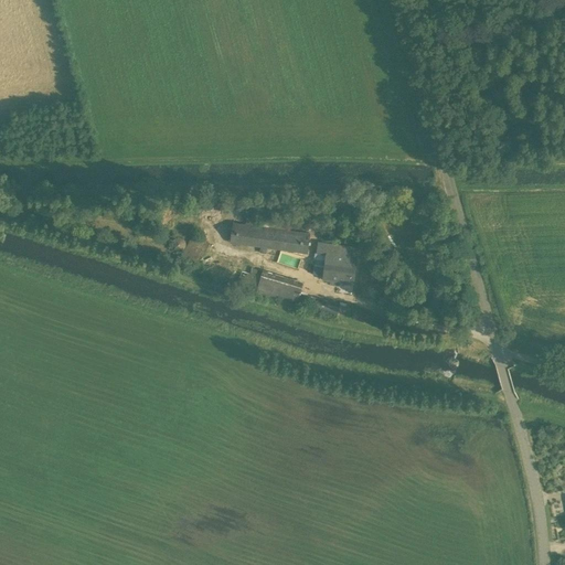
[(119,203),(119,219),(136,220),(136,203),(119,203)]
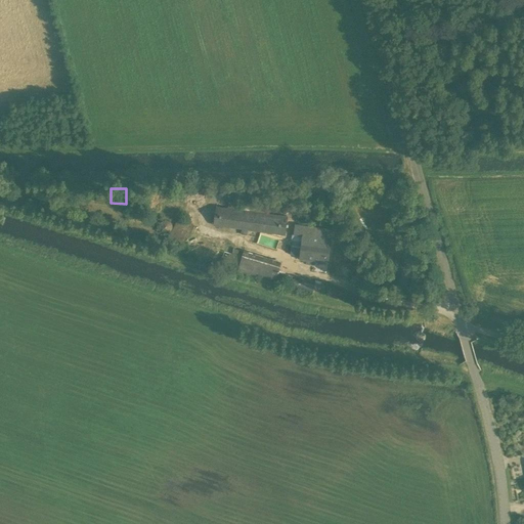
[(228,203),(227,209),(216,207),(213,225),(242,229),(241,235),(247,236),(250,236),(250,237),(255,238),(255,236),(256,236),(257,231),(285,235),(288,216),(287,216),(288,213),(290,213),(290,211),(297,212),(298,205),(291,204),(282,206),(281,215),(264,213),(265,207),(245,205),(228,203)]
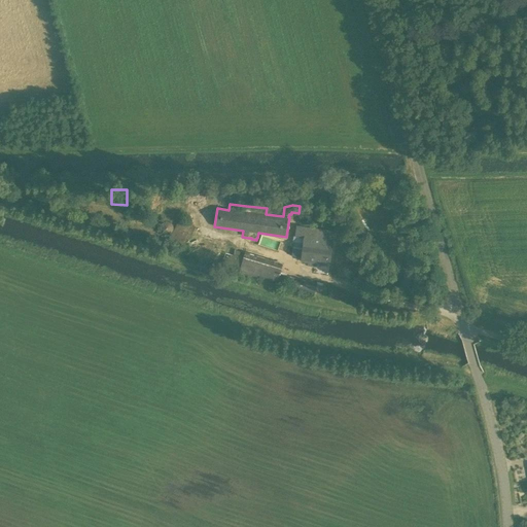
[(189,240),(196,226),(179,218),(173,231),(169,238),(171,239),(169,244),(174,247),(176,242),(183,246),(186,238),(189,240)]
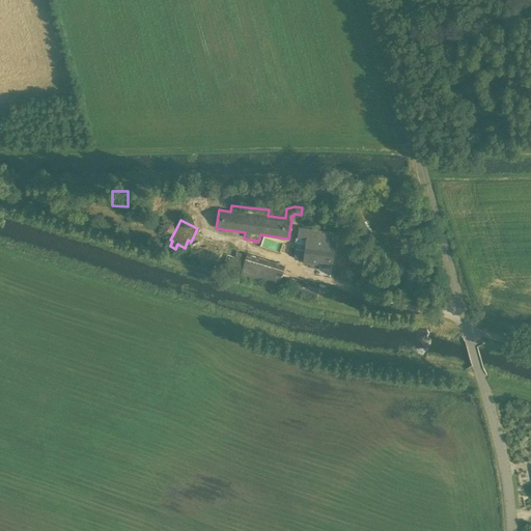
[(299,228),(298,238),(307,239),(304,262),(311,263),(310,268),(316,268),(316,266),(332,268),(335,244),(330,243),(332,232),(299,228)]
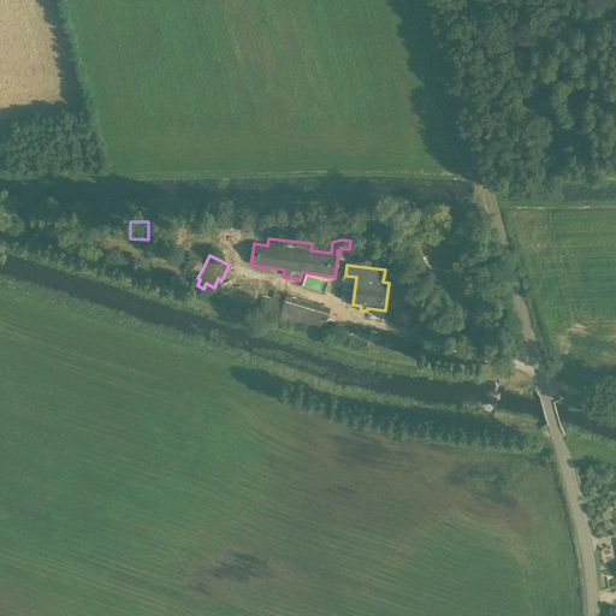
[(255,306),(259,292),(237,285),(234,298),(255,306)]
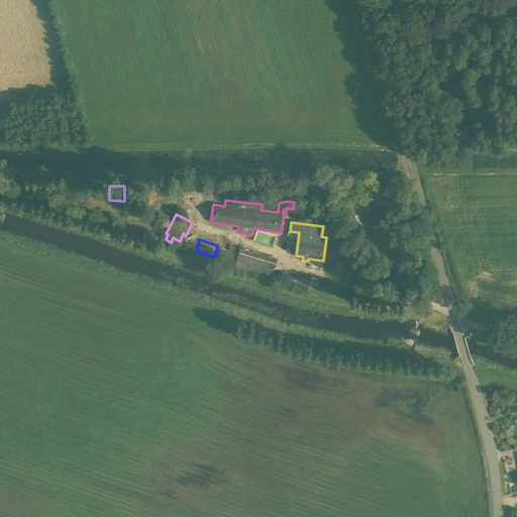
[(240,246),(238,250),(234,249),(235,246),(230,245),(228,249),(221,247),(217,260),(234,265),(233,268),(253,274),(253,272),(273,277),(272,279),(277,281),(278,278),(288,281),(288,282),(318,291),(320,281),(316,280),(317,278),(311,276),(310,278),(300,276),(300,274),(296,273),(296,274),(275,269),(278,259),(240,246)]
